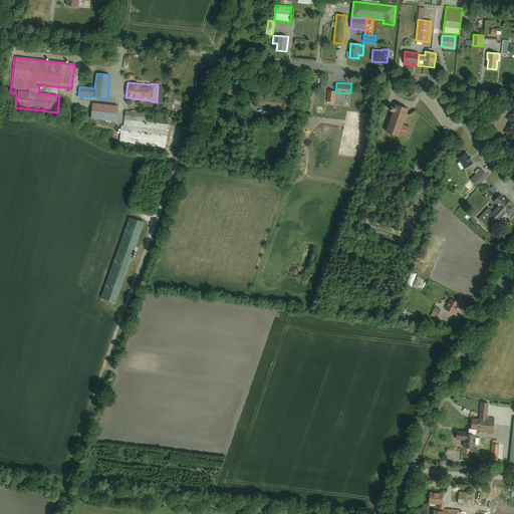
[(241,85),(226,84),(226,94),(241,95),(241,85)]
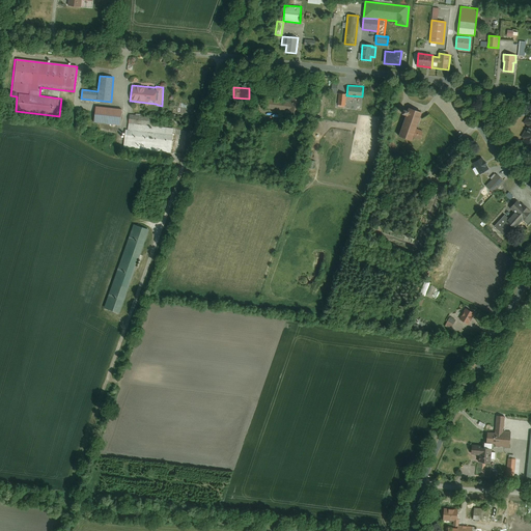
[(288,109),(289,102),(268,99),(267,107),(288,109)]
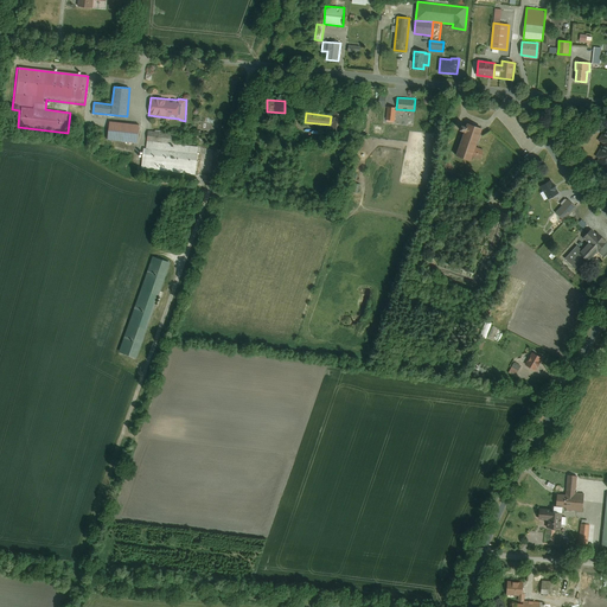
[(340,114),(331,113),(331,116),(330,125),(330,128),(338,129),(340,114)]
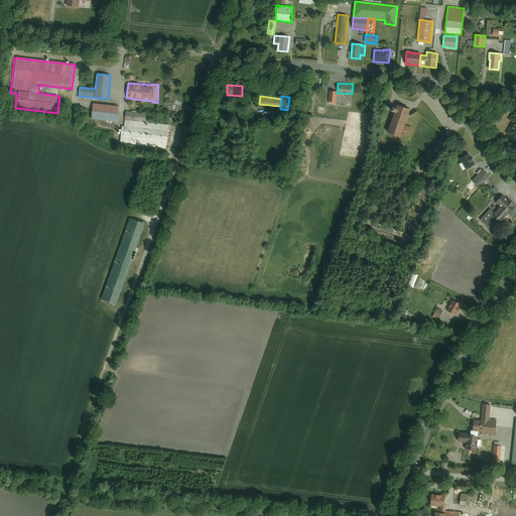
[(117,122),(119,106),(93,103),(91,119),(117,122)]
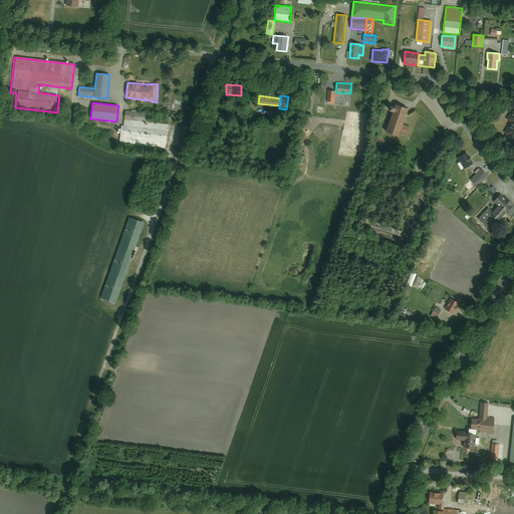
[(395,107),(391,106),(389,113),(393,114),(387,134),(399,138),(401,133),(407,135),(409,127),(403,125),(408,109),(396,105),(395,107)]
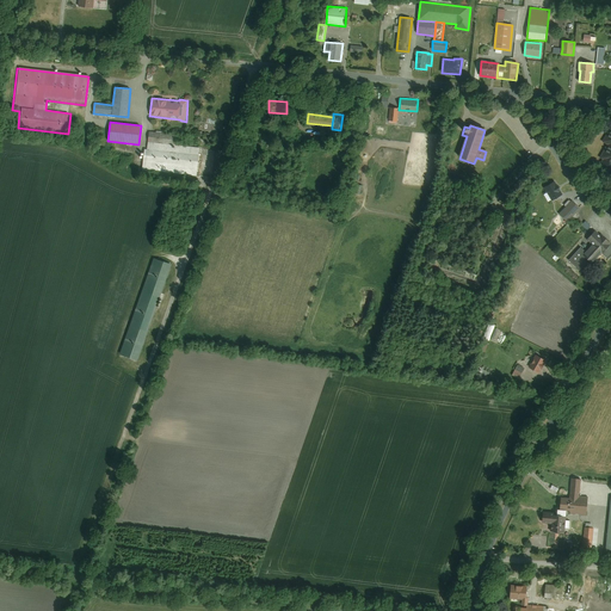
[(196,176),(199,148),(177,146),(178,135),(149,131),(147,149),(144,149),(142,170),(196,176)]
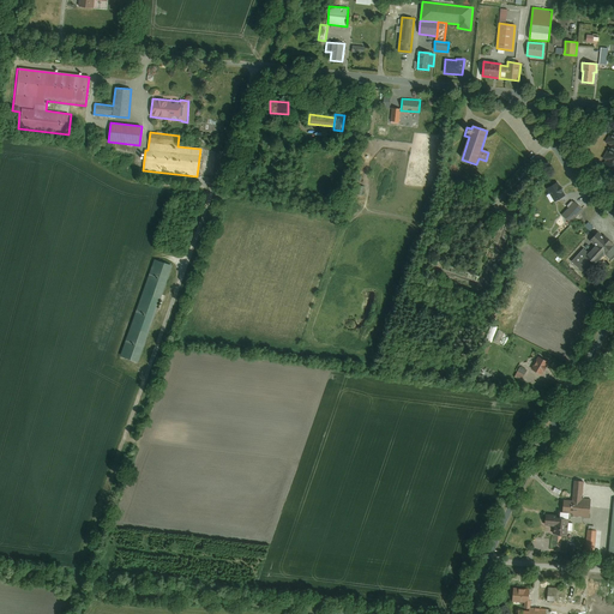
[(613,139),(601,163),(613,170),(613,169),(613,139)]
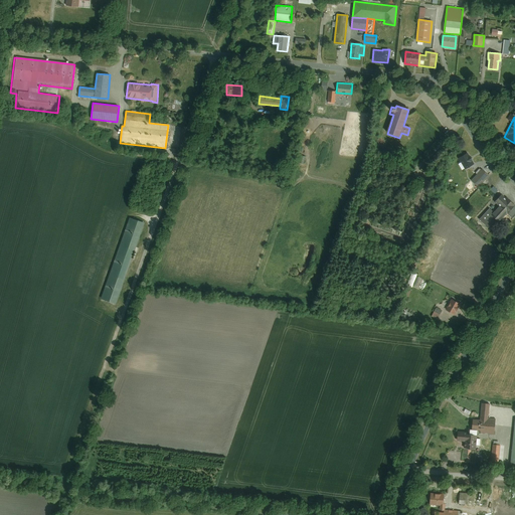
[(180,147),(181,127),(172,126),(170,146),(180,147)]
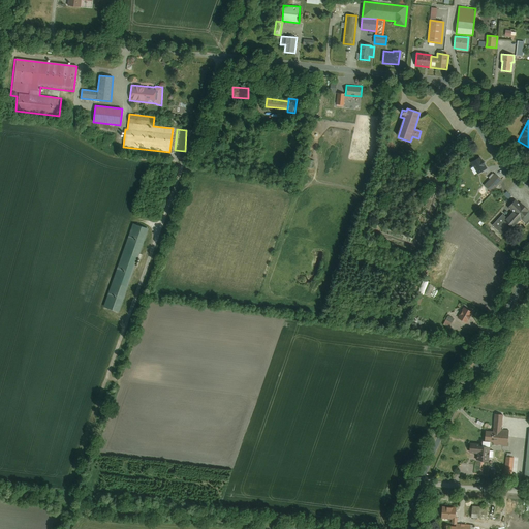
[(479,158),(472,161),(478,175),(487,170),(479,158)]
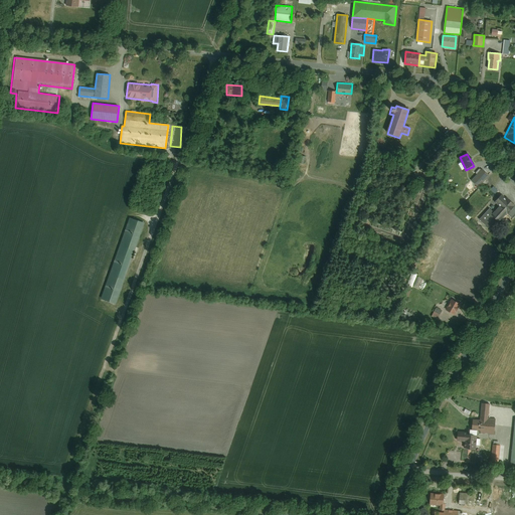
[(481,167),(470,178),(479,187),(490,176),(481,167)]
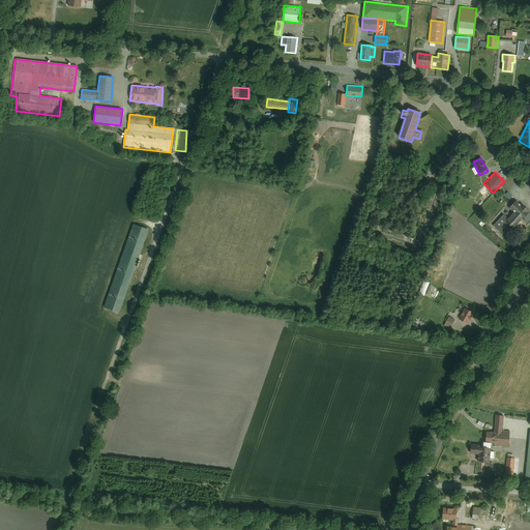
[(529,219),(529,210),(518,199),(510,207),(516,211),(522,217),(528,223),(529,219)]
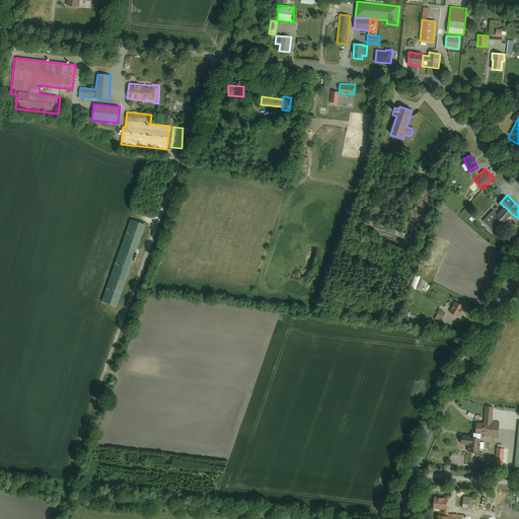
[(511,213),(505,207),(497,216),(503,222),(511,213)]
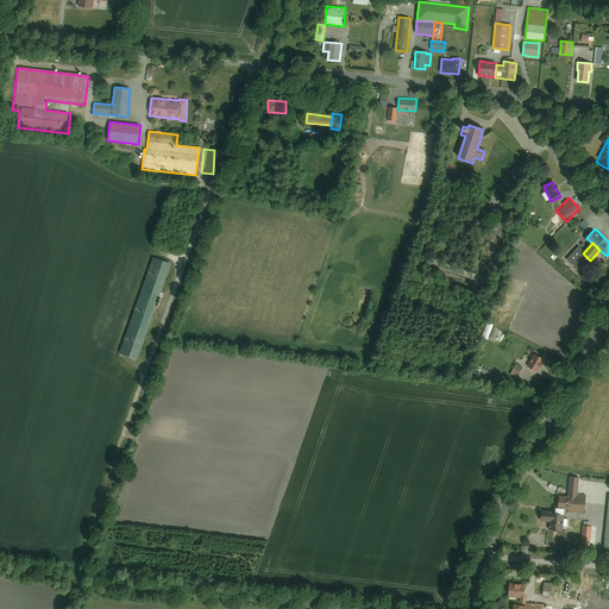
[(156,257),(120,356),(137,360),(173,262),(156,257)]
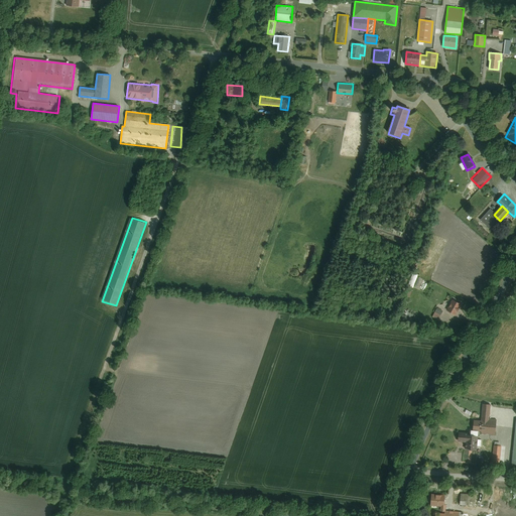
[(412,274),(409,285),(414,287),(418,275),(412,274)]
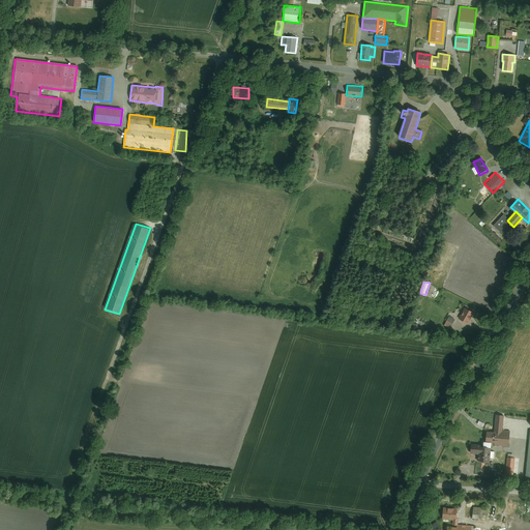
[(465,307),(459,318),(468,324),(474,313),(465,307)]
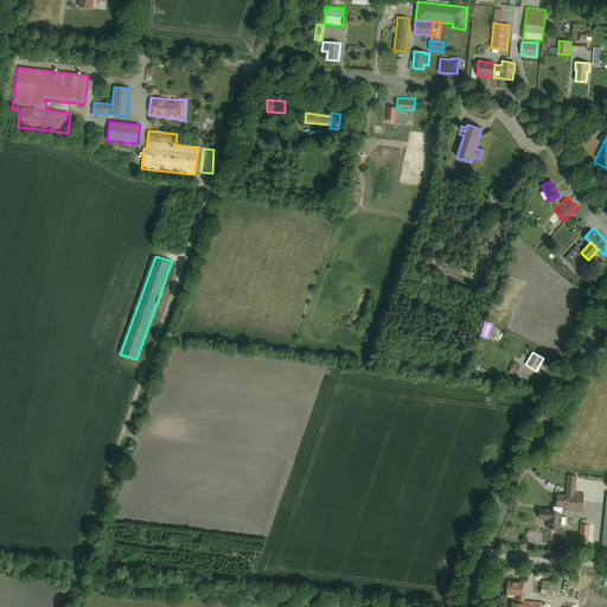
[(521,365),(515,362),(510,371),(516,375),(521,365)]
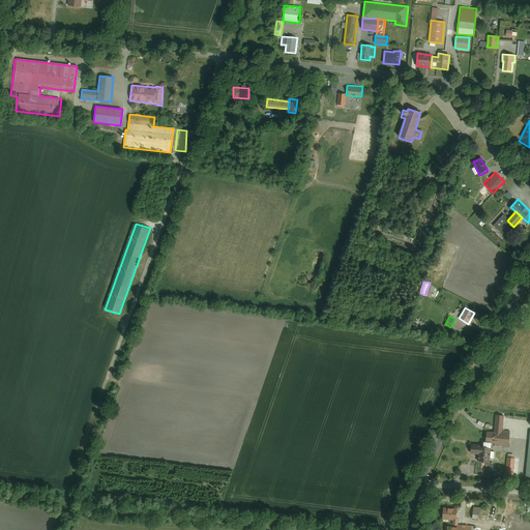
[(494,431),(502,431),(503,416),(496,415),(494,431)]
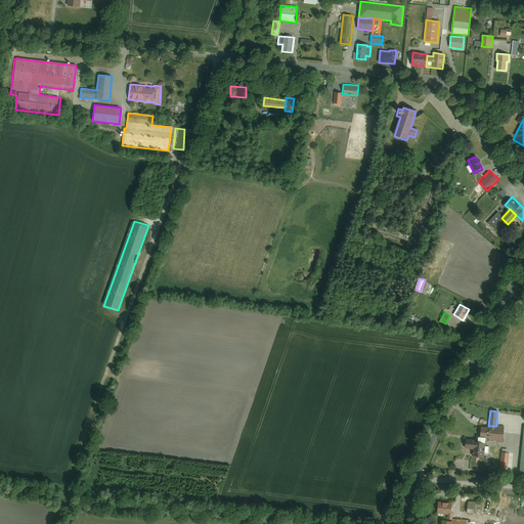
[(488,426),(481,425),(480,440),(503,442),(504,427),(496,426),(488,426)]
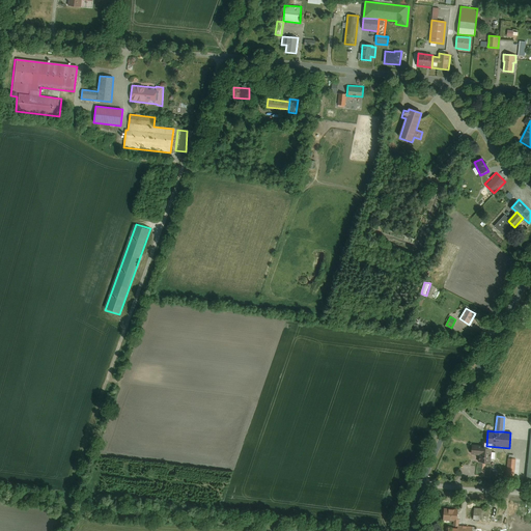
[(478,463),(490,464),(492,449),(480,448),(478,463)]
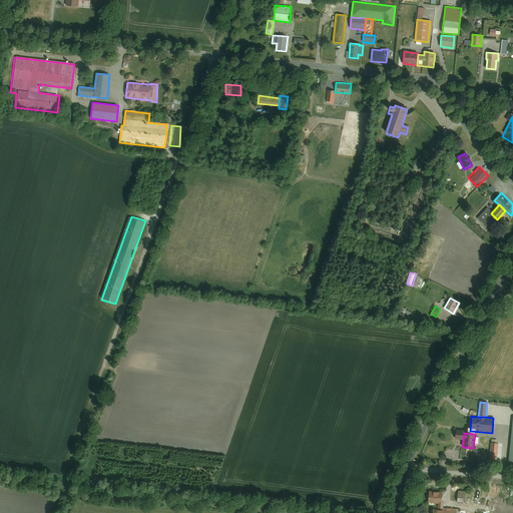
[(491,442),(489,459),(496,460),(499,443),(491,442)]
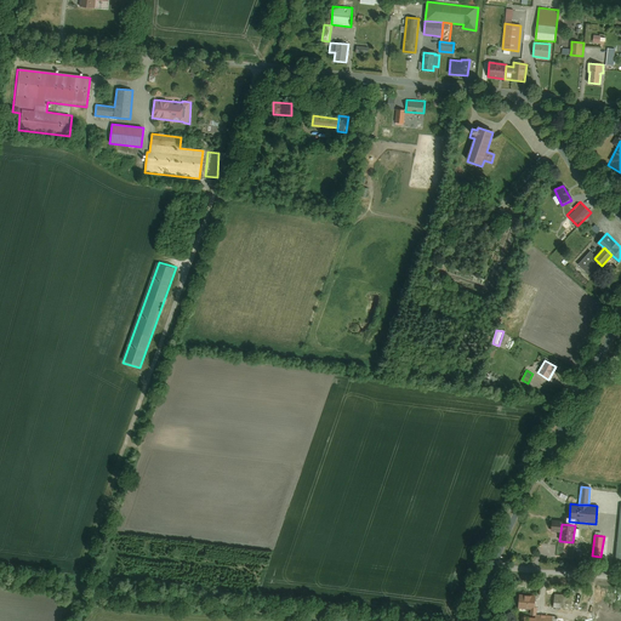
[(537,596),(519,594),(518,609),(536,610),(537,596)]
